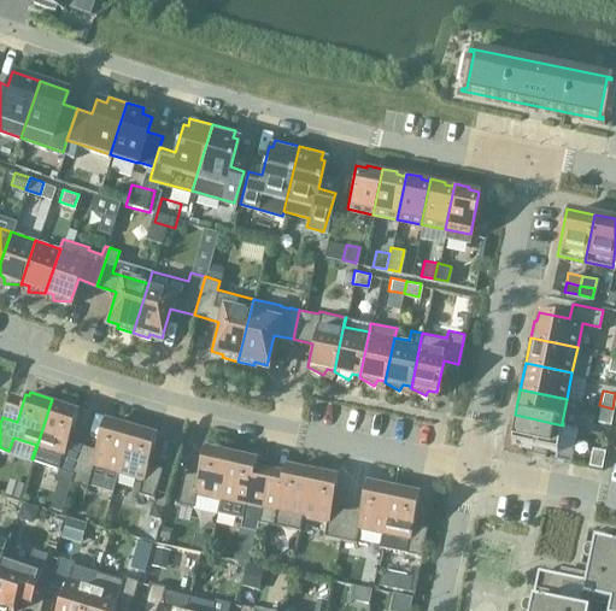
[(75,406),(52,399),(33,459),(58,468),(72,473),(81,444),(68,439),(77,411),(74,410),(75,406)]
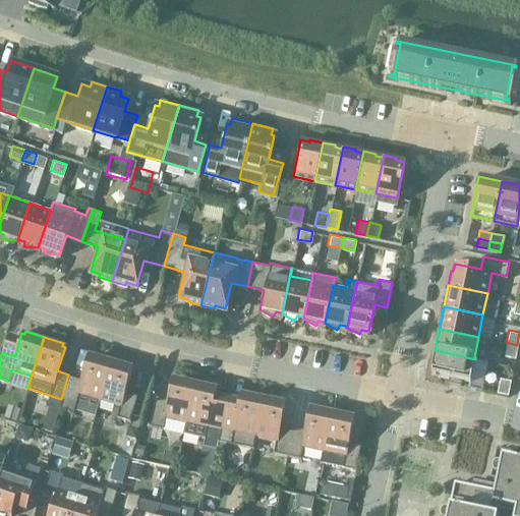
[(514,357),(517,345),(506,342),(503,355),(514,357)]
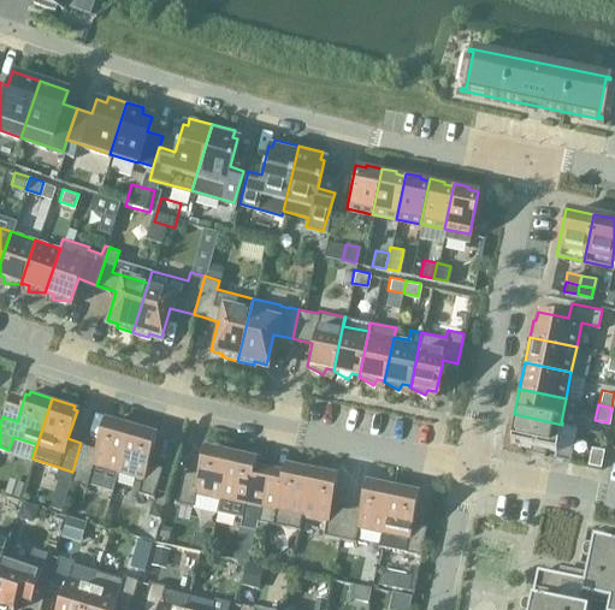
[(562,425),(514,414),(508,440),(531,445),(530,450),(543,454),(544,448),(555,450),(560,425),(562,425)]
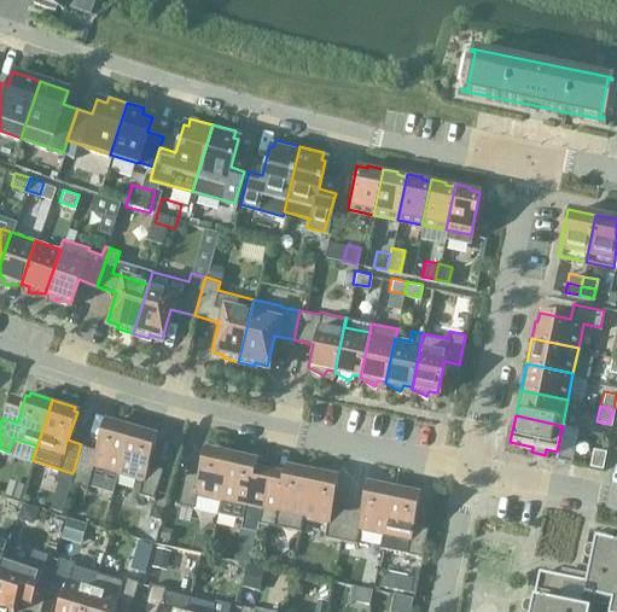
[(117,471),(131,424),(108,418),(108,421),(104,420),(95,448),(81,444),(73,473),(70,482),(86,488),(93,464),(117,471)]
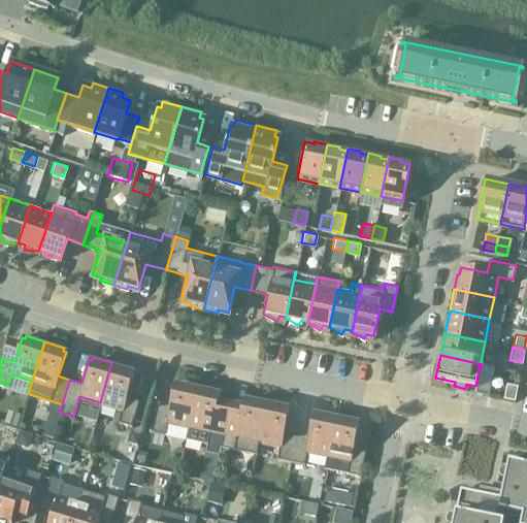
[(131,368),(111,362),(100,402),(121,409),(117,420),(130,424),(138,399),(126,396),(133,372),(130,371),(131,368)]
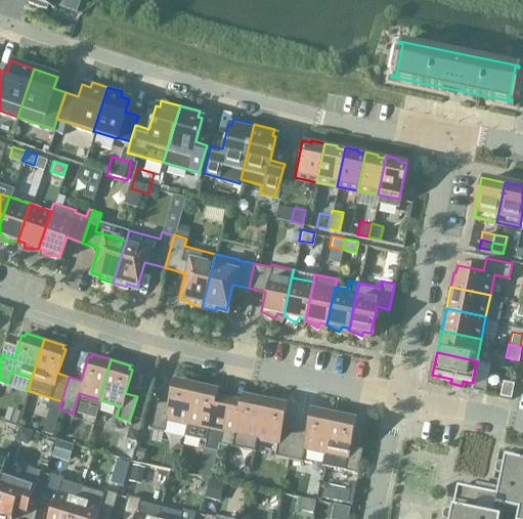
[(186,423),(195,382),(176,378),(175,381),(173,380),(167,404),(155,401),(148,426),(165,430),(167,418),(186,423)]
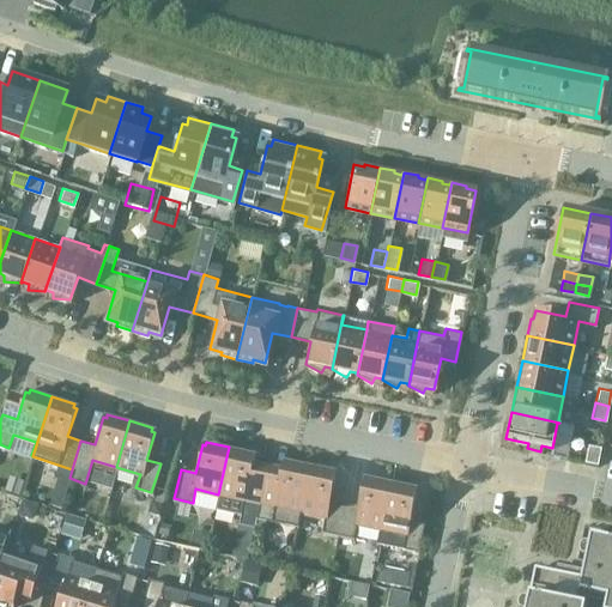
[(583,460),(597,463),(600,445),(587,443),(583,460)]
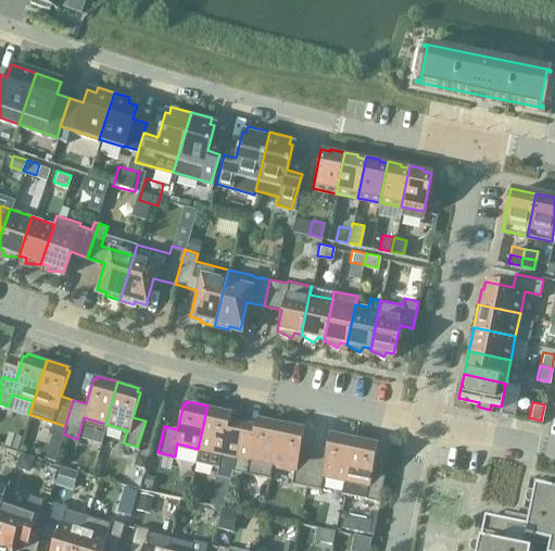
[(228,411),(207,405),(198,449),(222,454),(217,475),(229,478),(238,442),(225,440),(230,414),(227,414),(228,411)]
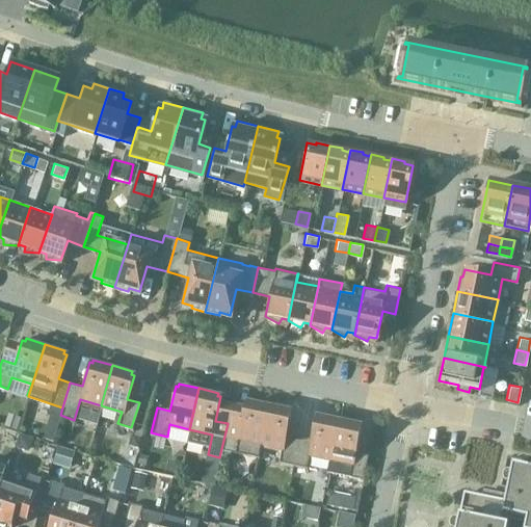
[(257,456),(268,402),(248,398),(247,401),(244,401),(240,426),(228,423),(219,457),(222,457),(224,449),(257,456)]
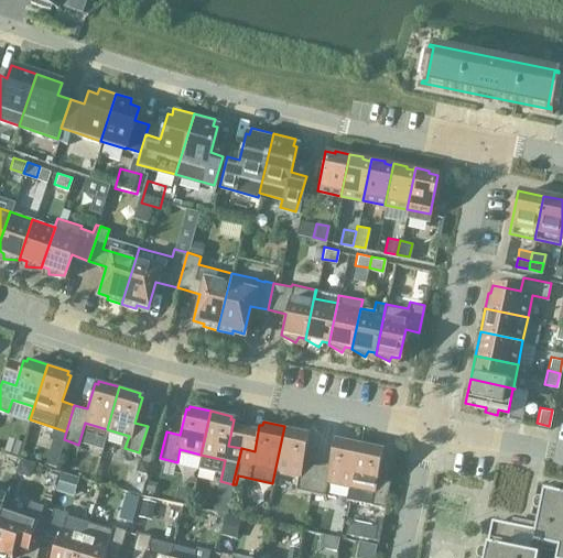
[(305,430),(284,426),(272,483),(275,483),(279,471),(298,474),(295,487),(310,490),(315,463),(302,461),(307,435),(304,434),(305,430)]
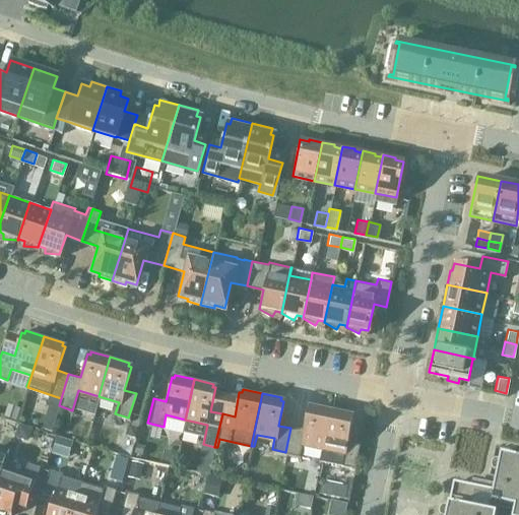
[(322,448),(330,407),(311,403),(310,406),(308,406),(303,431),(290,428),(285,452),(299,455),(301,444),(321,448),(322,448)]
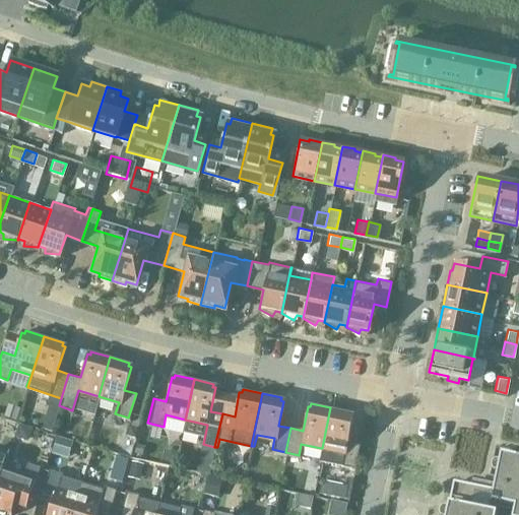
[(350,411),(330,407),(322,448),(321,448),(319,459),(354,467),(360,442),(347,440),(352,415),(349,414),(350,411)]
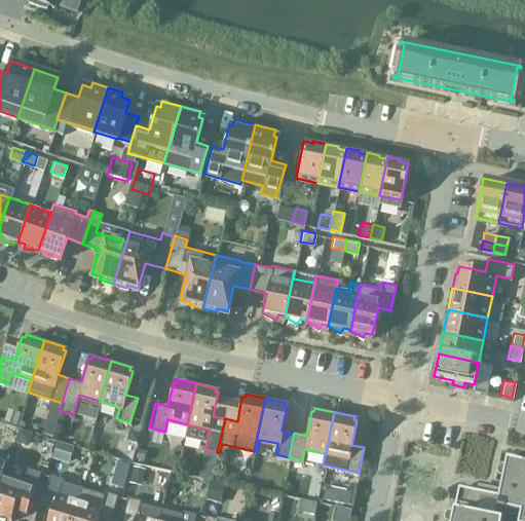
[(83,430),(81,437),(65,431),(61,443),(89,452),(96,434),(83,430)]
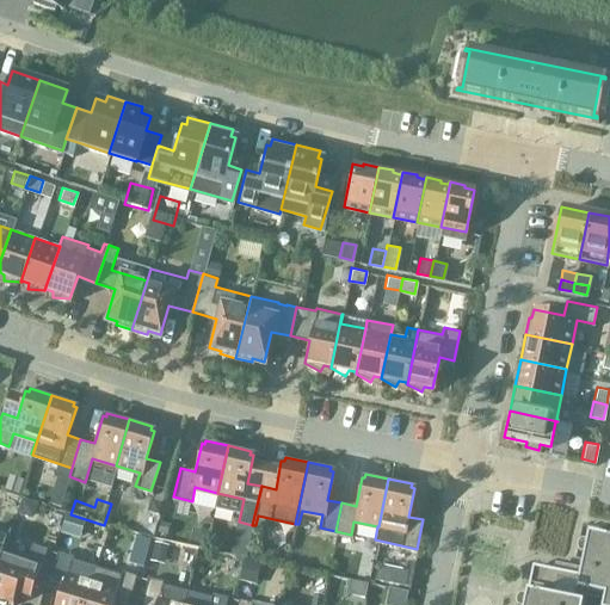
[(604,592),(609,562),(609,535),(586,530),(579,565),(580,565),(575,586),(585,588),(603,592),(604,592)]
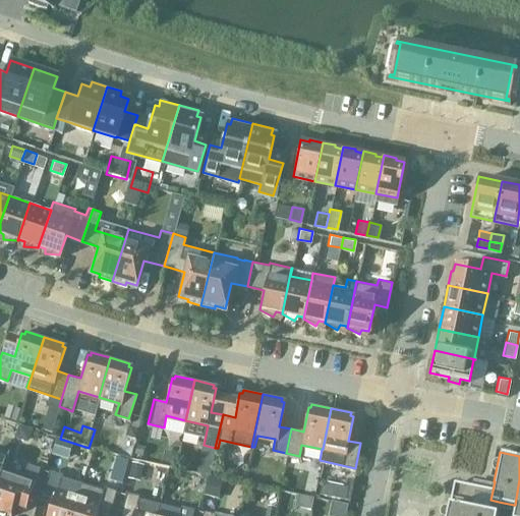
[(5,458),(0,473),(0,512),(2,513),(10,513),(13,504),(16,506),(25,509),(32,491),(40,467),(26,462),(21,476),(2,470),(6,458),(5,458)]
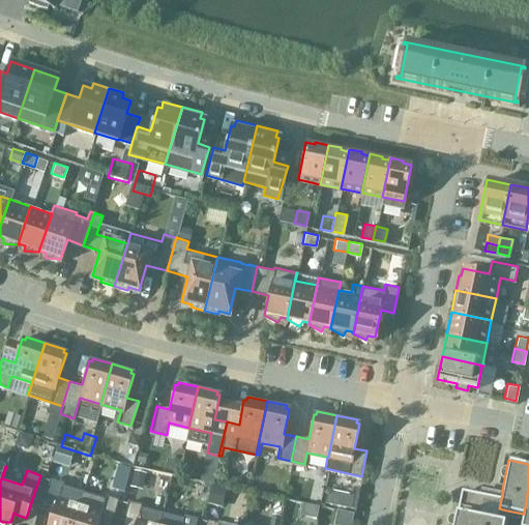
[(137,469),(135,479),(154,483),(156,472),(137,469)]
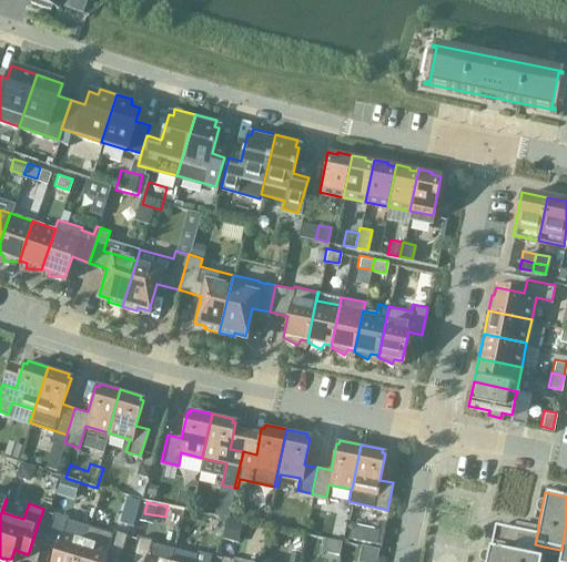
[(250,527),(251,504),(233,504),(233,527),(250,527)]
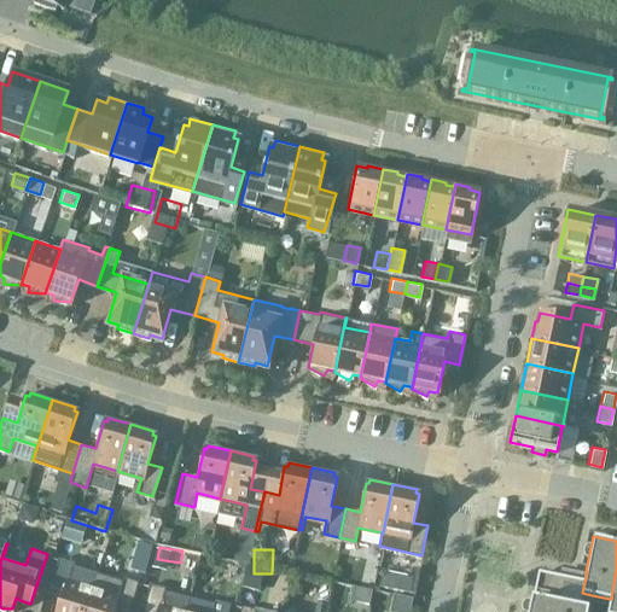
[(287,577),(295,554),(283,551),(274,572),(287,577)]
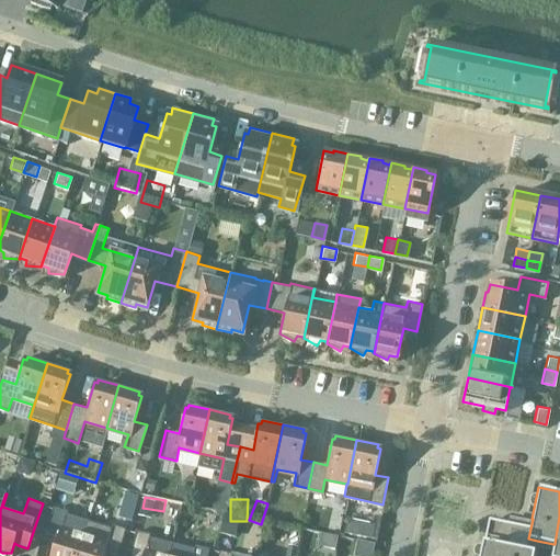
[(351,517),(380,521),(383,507),(354,501),(351,517)]
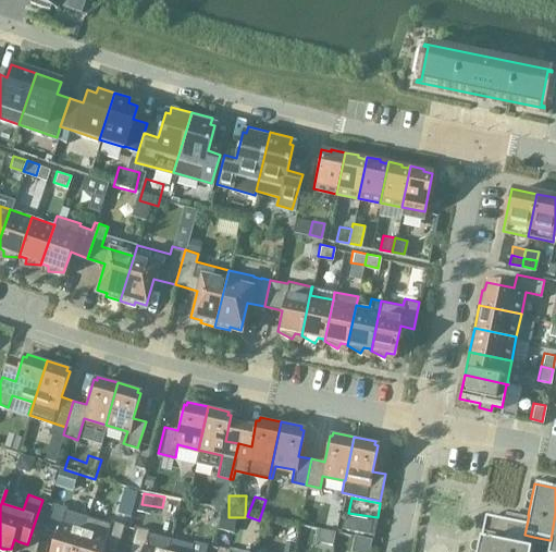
[(75,551),(87,515),(65,508),(65,506),(51,502),(44,528),(57,531),(50,551),(75,551)]
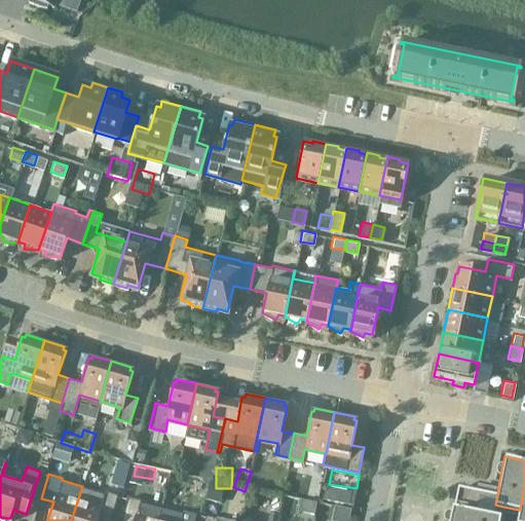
[(499,520),(503,507),(495,505),(499,486),(498,486),(493,485),(492,488),(483,490),(457,484),(449,520),(499,520)]
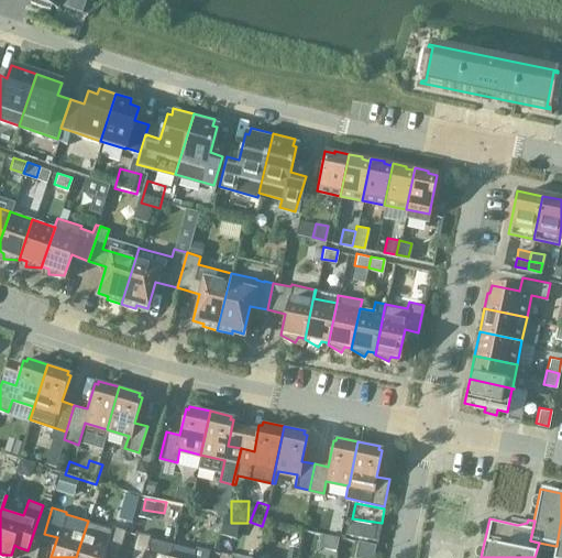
[(561,557),(561,518),(557,546),(555,546),(552,557),(561,557)]
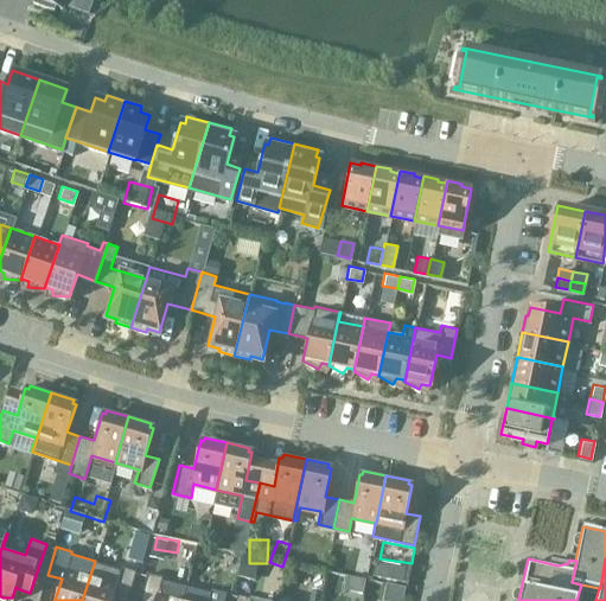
[(119,568),(95,561),(82,600),(110,600),(113,594),(127,599),(135,570),(120,566),(119,568)]
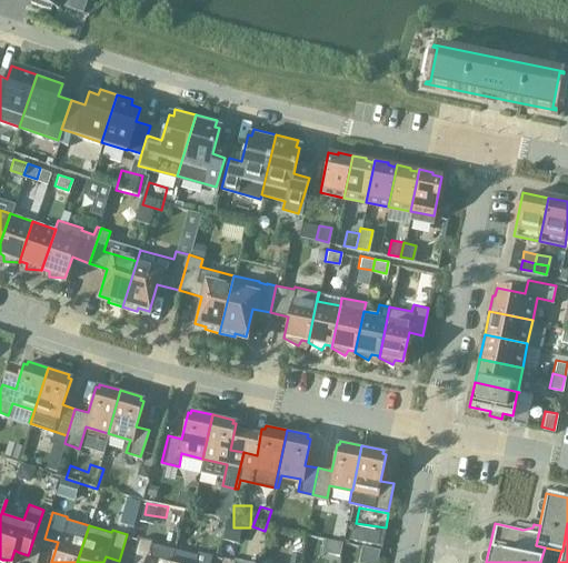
[(137,535),(130,562),(132,562),(169,562),(170,561),(173,548),(150,542),(151,539),(137,535)]
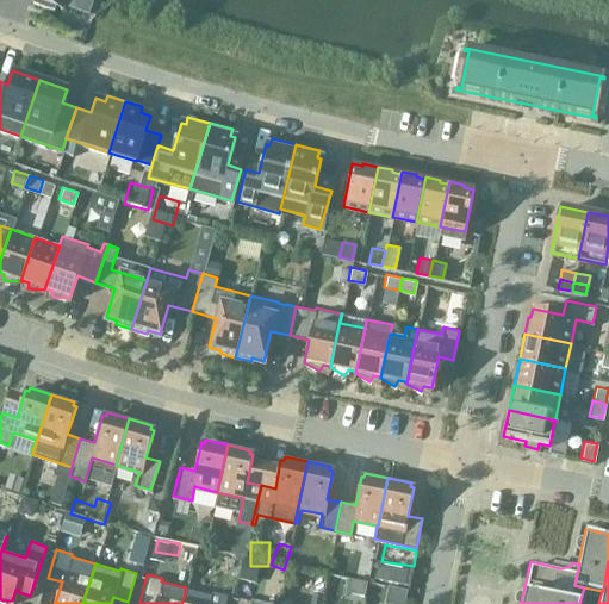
[(182,602),(181,603),(223,603),(227,595),(211,590),(210,593),(186,587),(182,602)]
